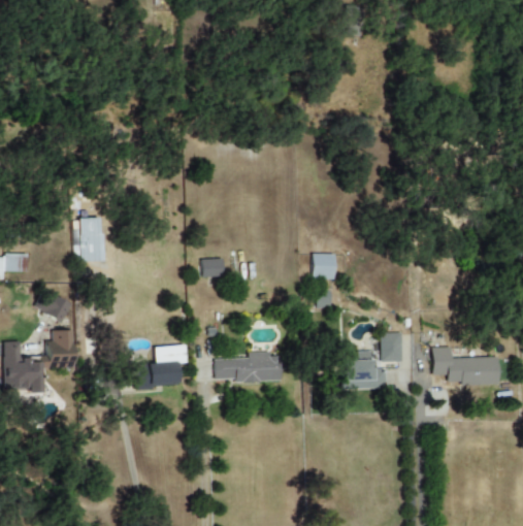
[(28,270),(28,253),(4,253),(4,256),(0,256),(0,277),(5,277),(5,270),(28,270)]
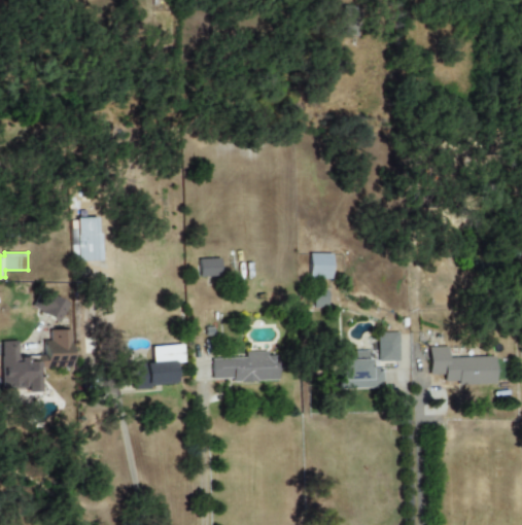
[(312,277),(334,278),(335,252),(312,252),(312,277)]
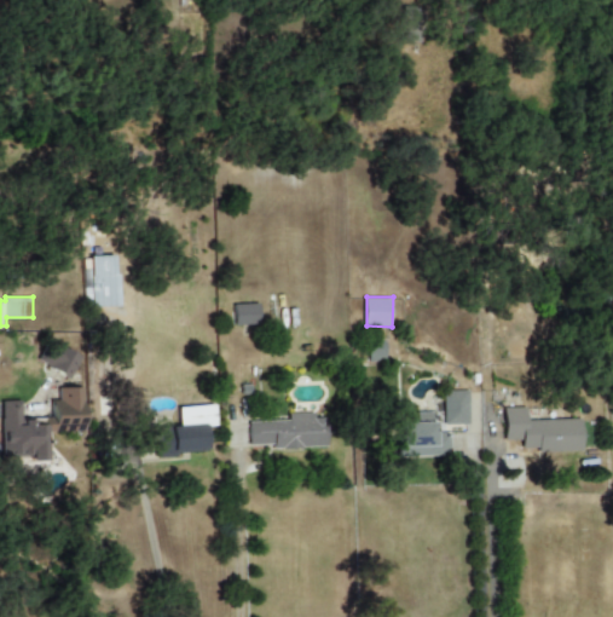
[(237,303),(237,323),(262,323),(262,303),(237,303)]
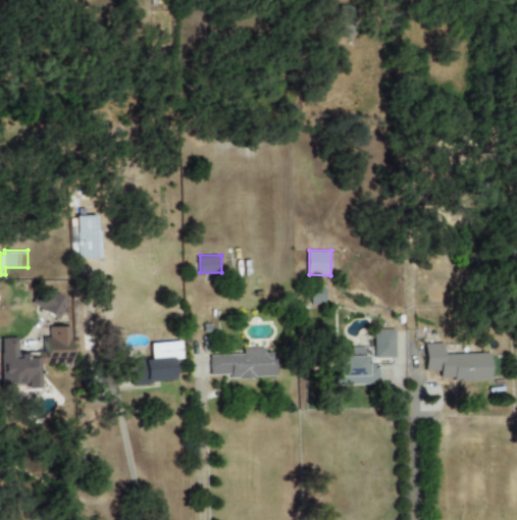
[(61,318),(71,301),(46,284),(36,303),(61,318)]
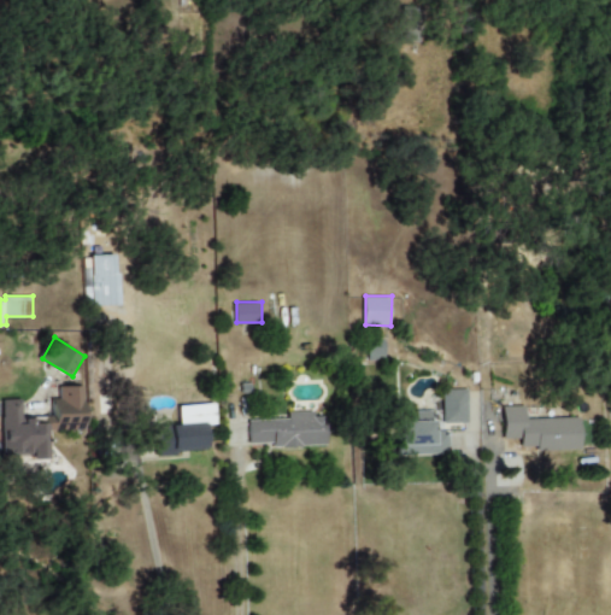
[(370,359),(388,358),(387,338),(370,339),(370,359)]
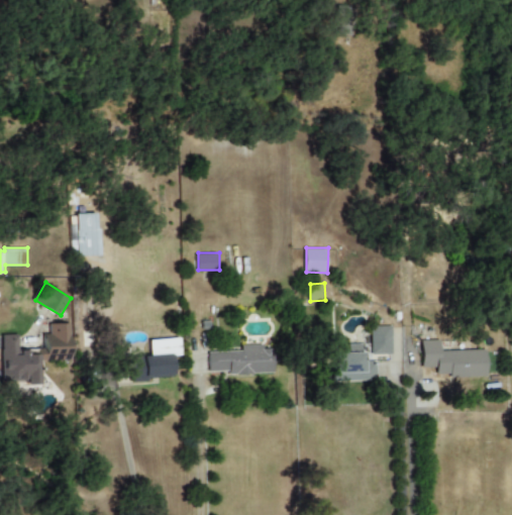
[(73,358),(73,322),(53,322),(53,333),(45,333),(45,350),(27,350),(27,348),(20,348),(20,333),(4,333),(5,379),(27,378),(27,384),(42,384),(42,358),(73,358)]
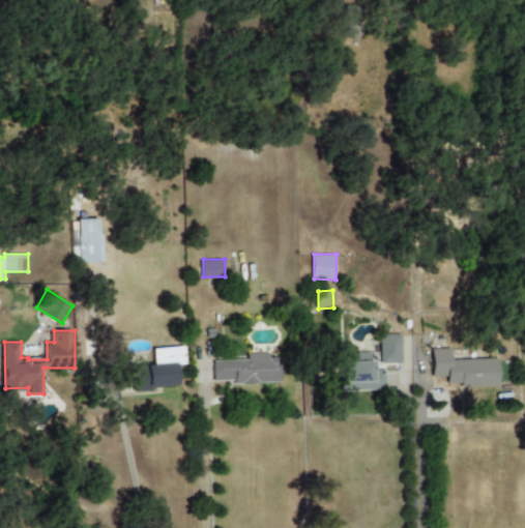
[(389,388),(388,369),(376,370),(376,361),(405,360),(404,332),(383,332),(384,350),(360,351),(360,360),(346,361),(347,389),(389,388)]
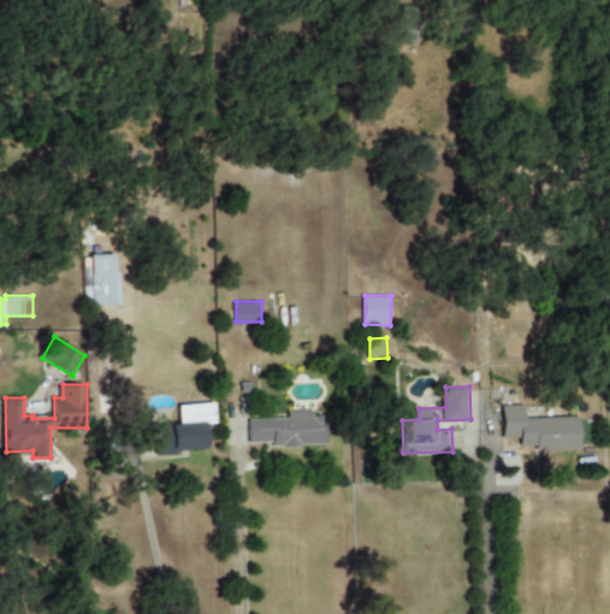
[(209,447),(208,420),(218,420),(217,402),(181,403),(182,423),(157,424),(159,455),(179,454),(179,449),(209,447)]
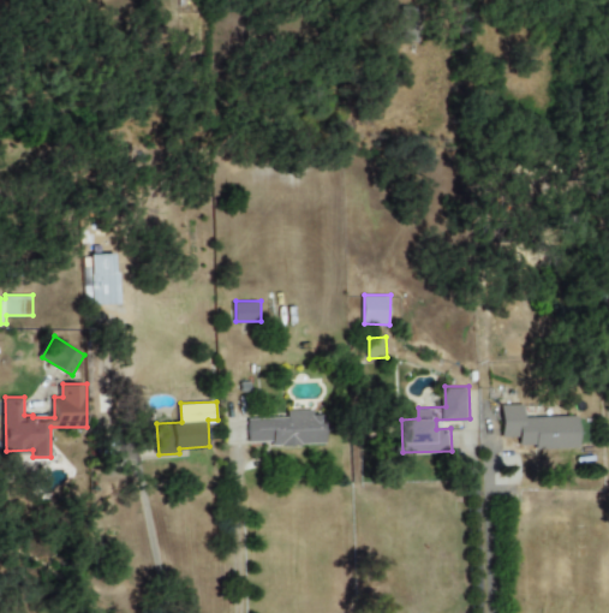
[(581,445),(580,414),(526,416),(526,403),(503,404),(505,435),(521,435),(523,447),(581,445)]
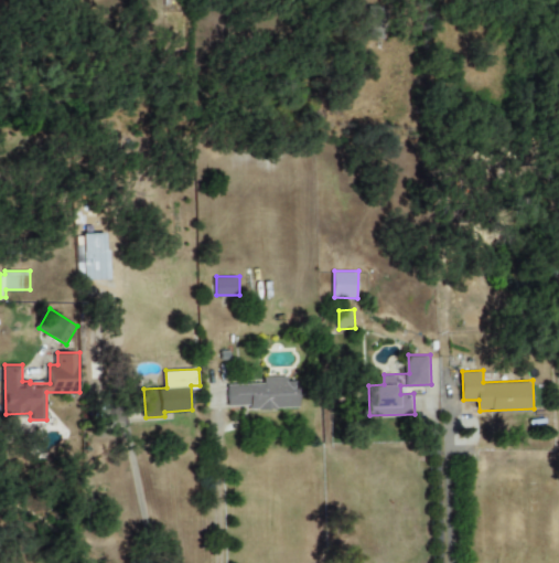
[(300,379),(290,380),(290,375),(266,376),(266,382),(230,383),(230,407),(301,405),(300,379)]
